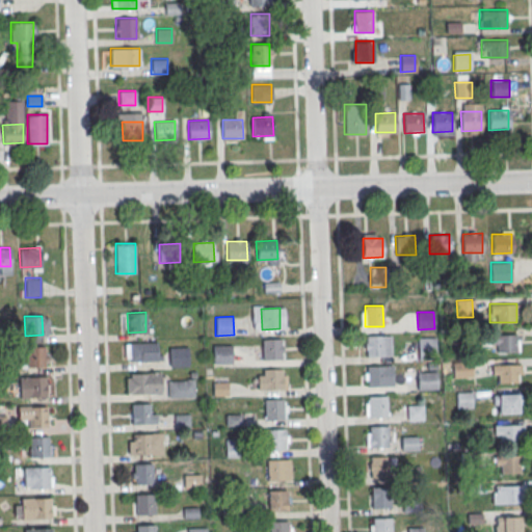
[(519,351),(519,335),(491,335),(491,351),(519,351)]
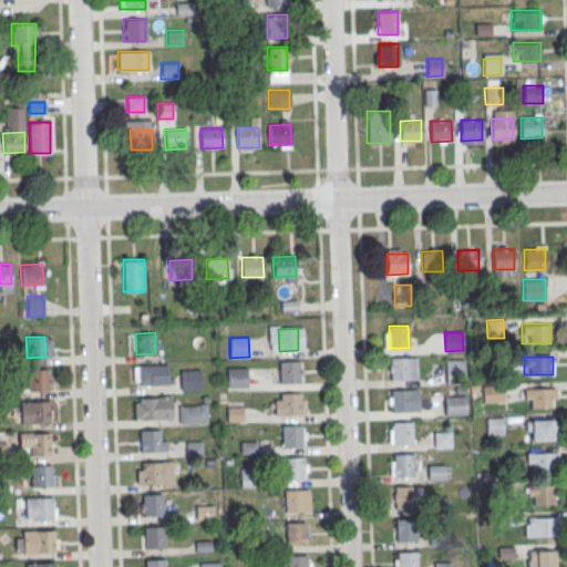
[(390,359),(415,358),(416,380),(390,380),(390,359)]
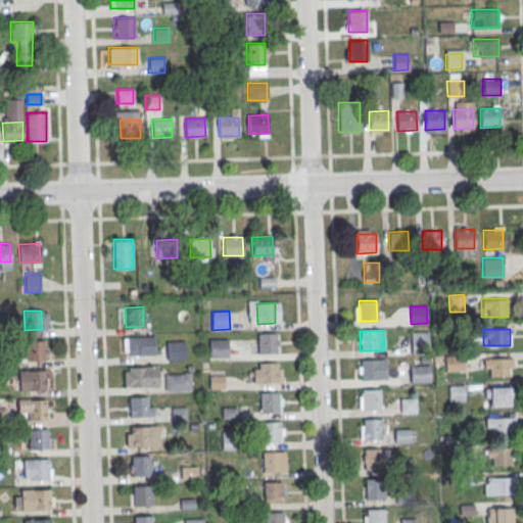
[(257,333),(276,333),(277,353),(258,353),(257,333)]
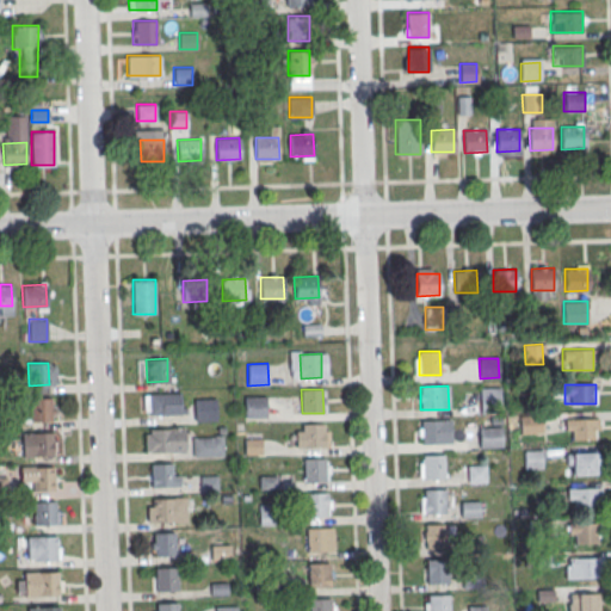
[(148,393),(180,392),(180,413),(149,414),(148,393)]
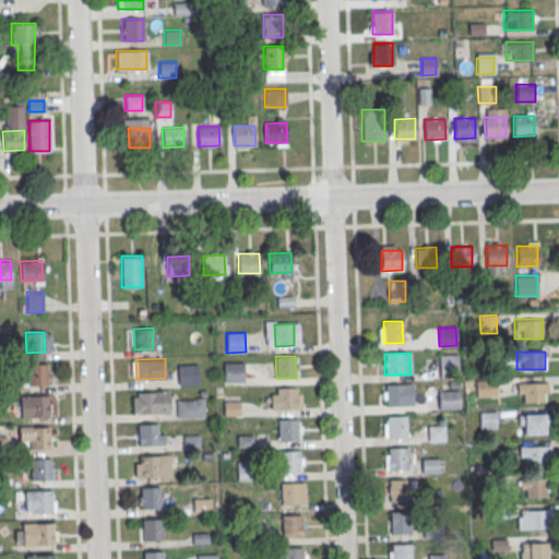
[(439,360),(456,359),(456,378),(440,379),(439,360)]
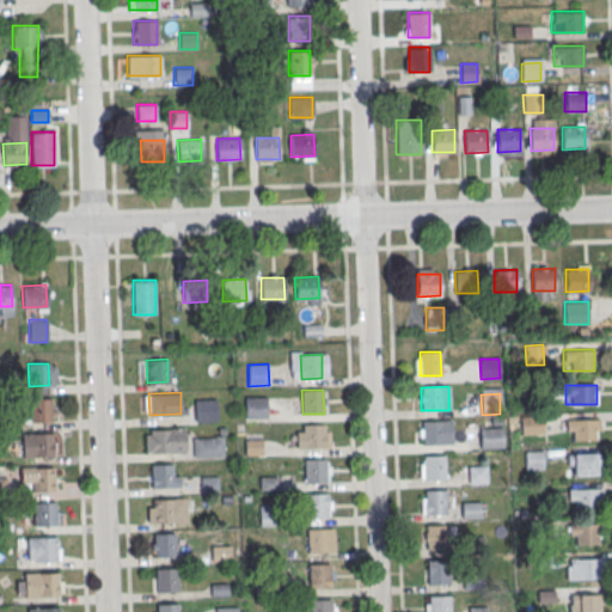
[(29,398),(49,397),(50,420),(30,421),(29,398)]
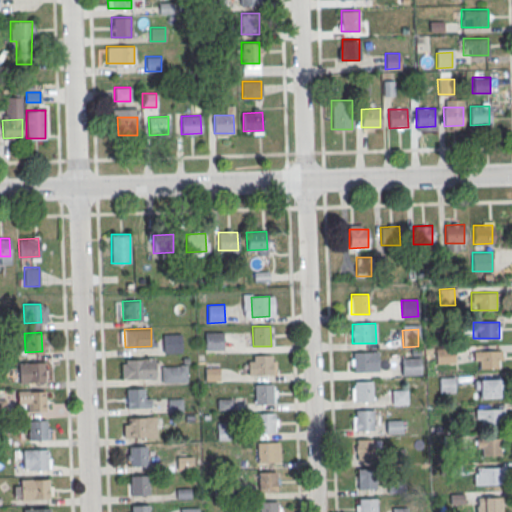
[(205,332),(222,332),(223,350),(205,350),(205,332)]
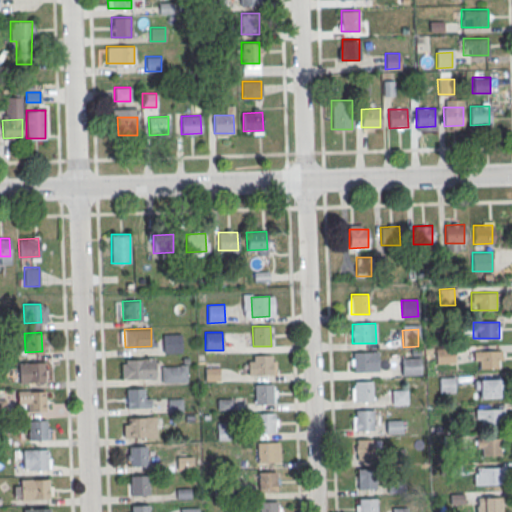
[(162,335),(180,334),(181,353),(163,354),(162,335)]
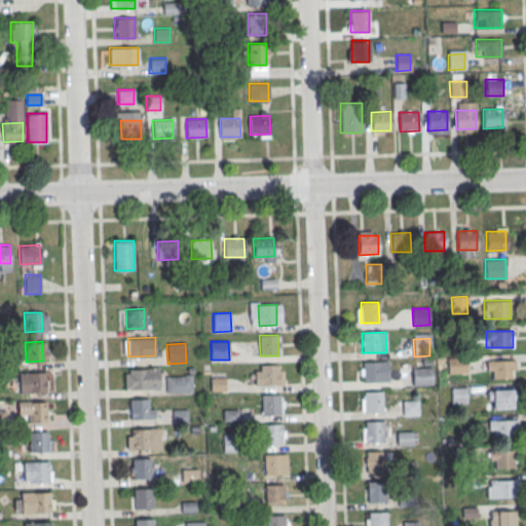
[(363,362),(387,361),(387,381),(363,382),(363,362)]
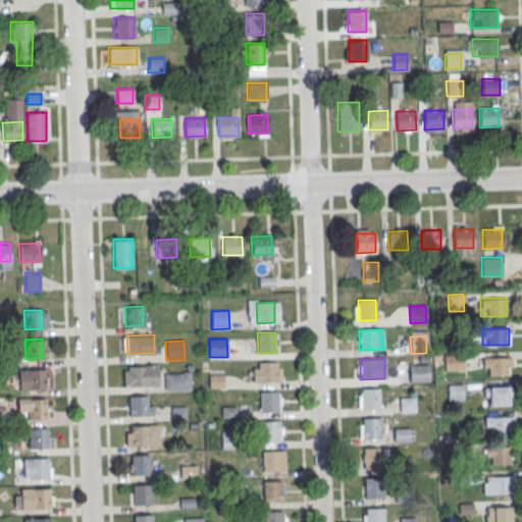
[(482,358),(512,358),(512,367),(507,367),(507,374),(488,375),(488,367),(482,367),(482,358)]
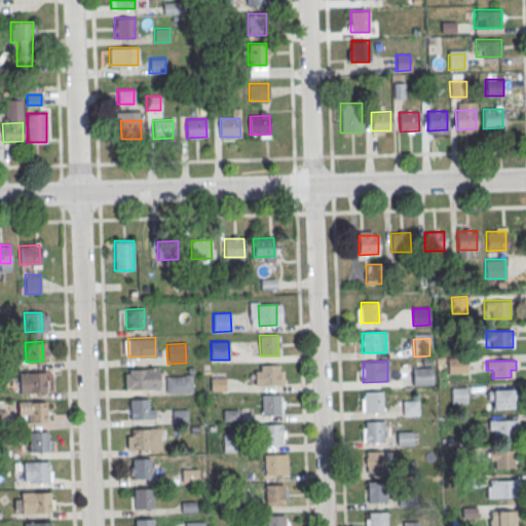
[(261,365),(278,364),(279,384),(261,385),(261,365)]
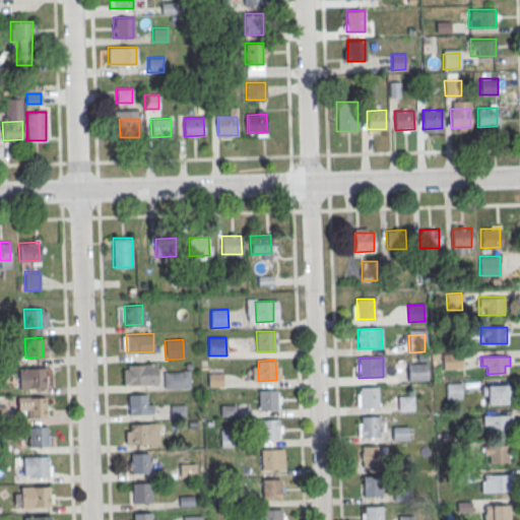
[(127,365),(156,364),(156,383),(128,384),(127,365)]
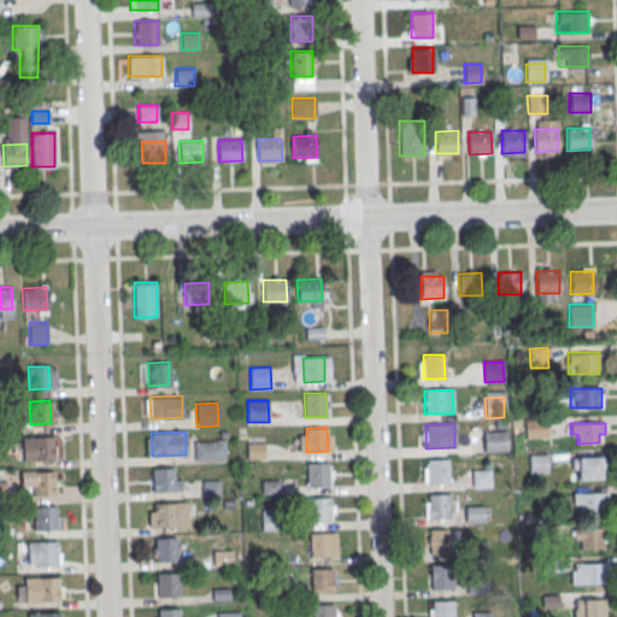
[(483,433),(501,432),(503,452),(483,452),(483,433)]
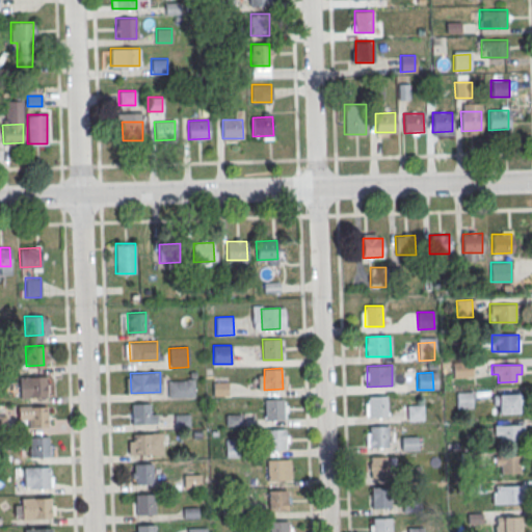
[(27,376),(45,375),(46,395),(28,396),(27,376)]
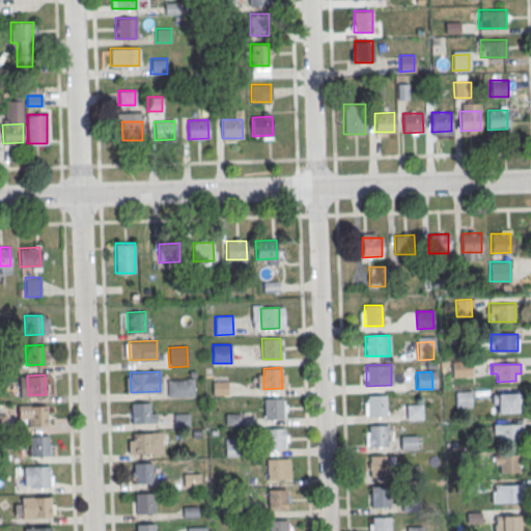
[(167,381),(193,380),(194,396),(167,397),(167,381)]
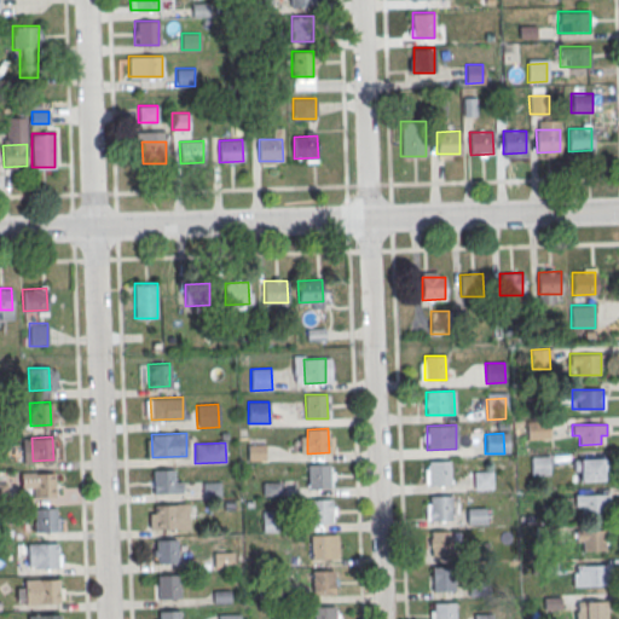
[(247,445),(265,445),(265,460),(248,461),(247,445)]
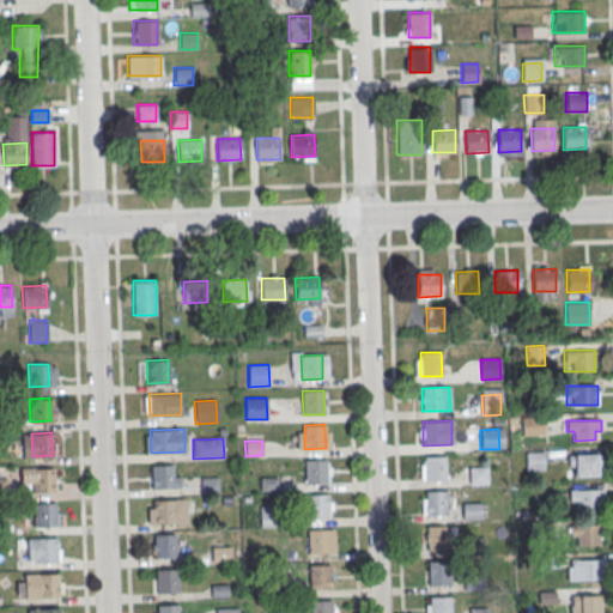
[(526,451),(544,450),(545,471),(526,472),(526,451)]
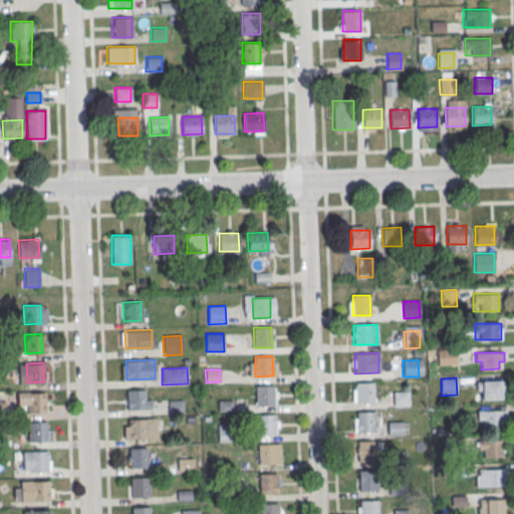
[(476,382),(505,381),(505,391),(500,391),(501,399),(482,399),(482,391),(476,391),(476,382)]
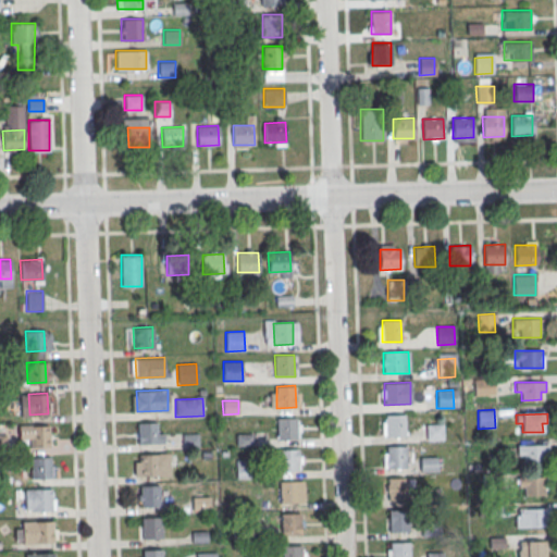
[(385,415),(404,415),(405,436),(385,436),(385,415)]
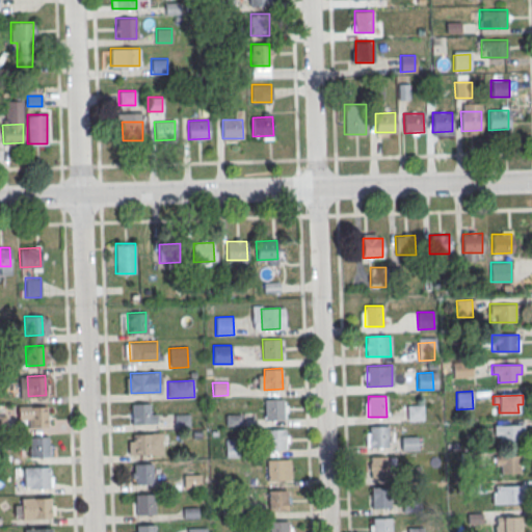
[(264,399),(283,399),(284,420),(265,420),(264,399)]
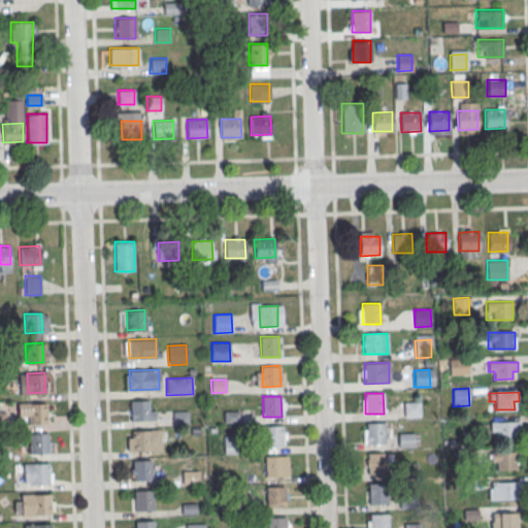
[(130,400),(147,400),(149,419),(131,420),(130,400)]
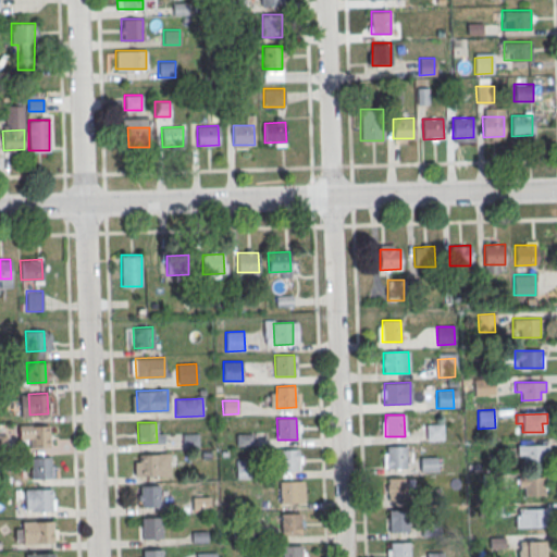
[(425,424),(443,423),(444,440),(426,441),(425,424)]
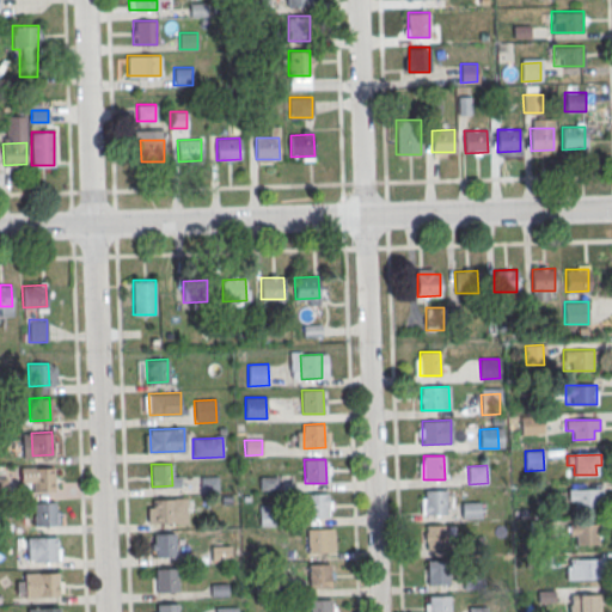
[(32,469),(53,467),(54,490),(34,490),(32,469)]
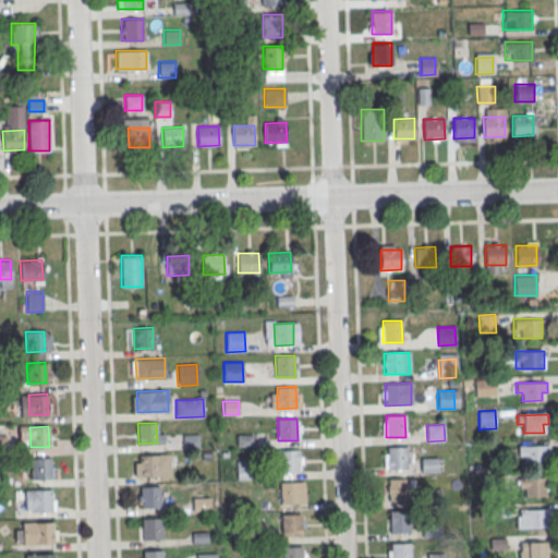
[(182,433),(199,433),(201,449),(183,450),(182,433)]
